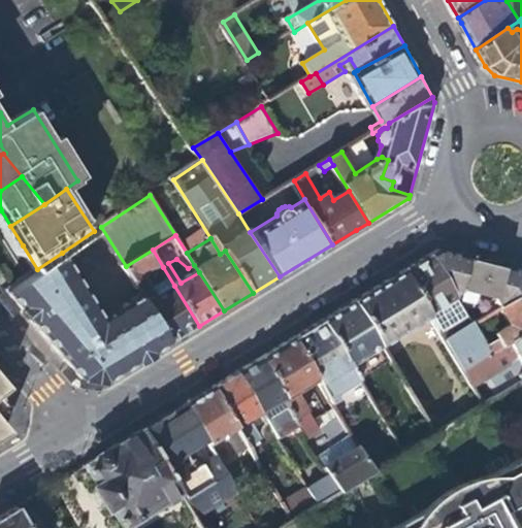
[(147,276),(163,267),(153,250),(126,266),(143,295),(173,341),(199,326),(174,286),(159,295),(147,276)]
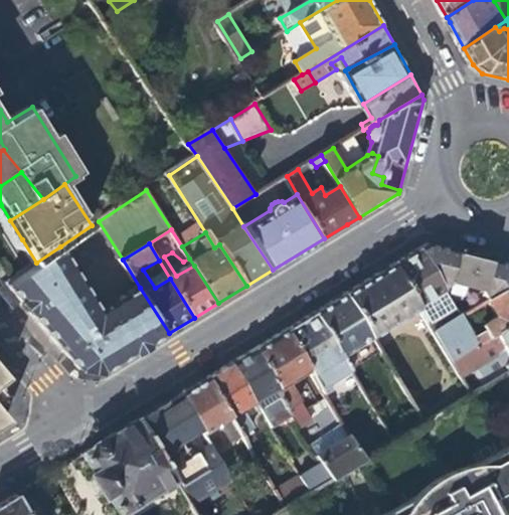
[(463,271),(449,248),(442,246),(432,244),(421,250),(446,292),(455,307),(462,318),(489,300),(508,287),(508,268),(494,277),(463,271)]
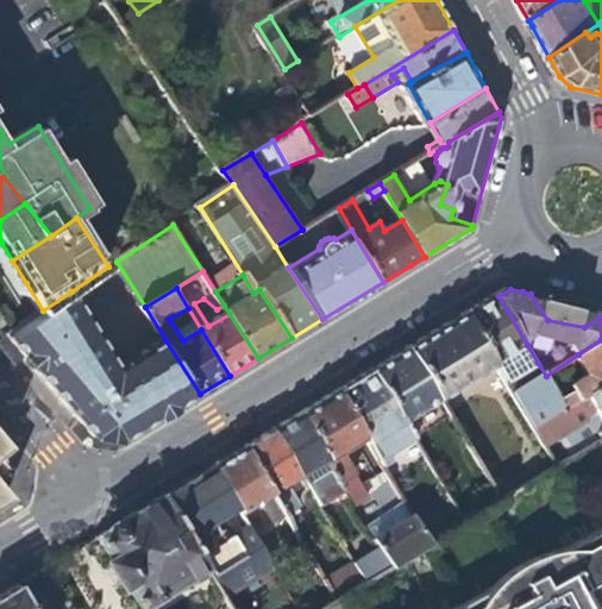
[(125,439),(200,394),(165,340),(148,351),(148,358),(129,370),(121,366),(71,292),(43,311),(7,334),(14,343),(61,397),(93,435),(106,437),(125,439)]
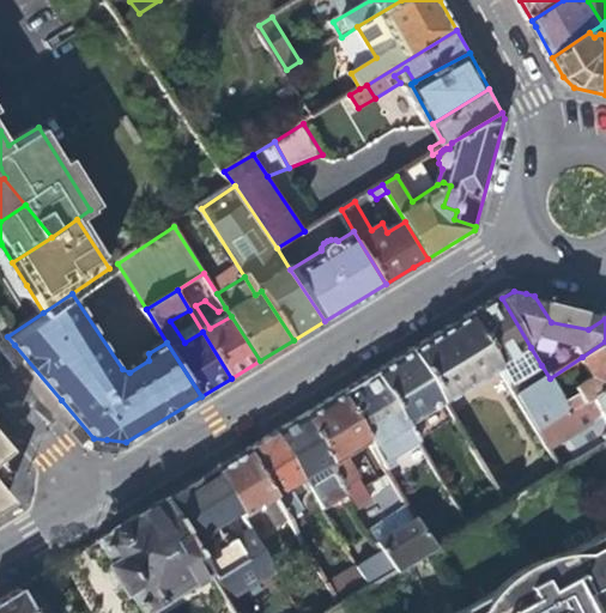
[(549,299),(534,296),(551,322),(588,329),(605,319),(605,314),(604,314),(592,310),(583,308),(583,311),(552,304),(549,303),(549,299)]
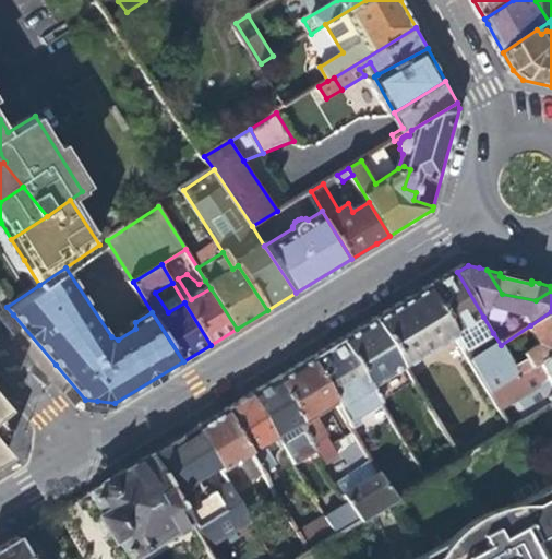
[(468,326),(483,317),(457,272),(447,277),(429,289),(458,336),(474,363),(491,351),(501,345),(493,333),(478,342),(468,326)]
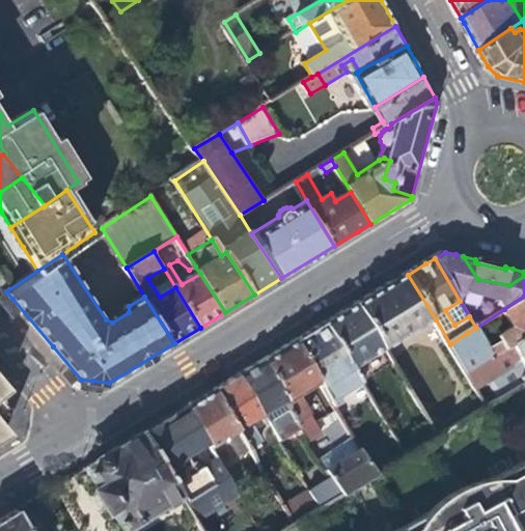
[(401,341),(436,319),(408,275),(386,287),(360,303),(388,348),(396,363),(418,398),(434,388),(420,366),(412,360),(401,341)]
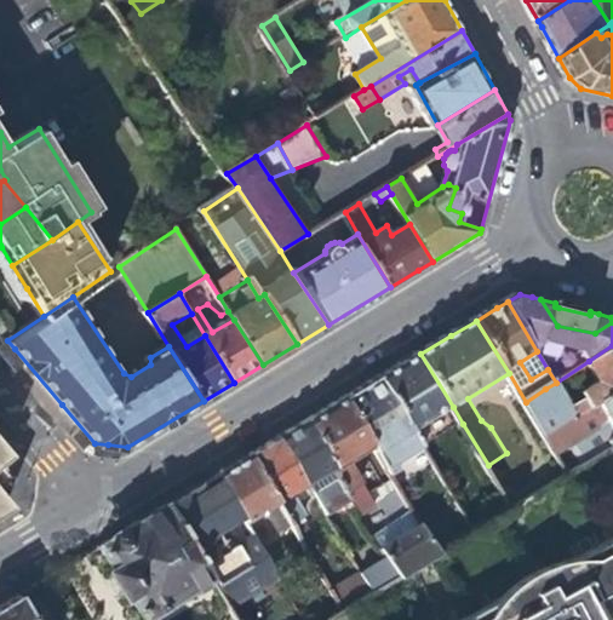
[(577,403),(583,412),(612,392),(612,345),(589,361),(600,380),(583,390),(588,399),(577,403)]
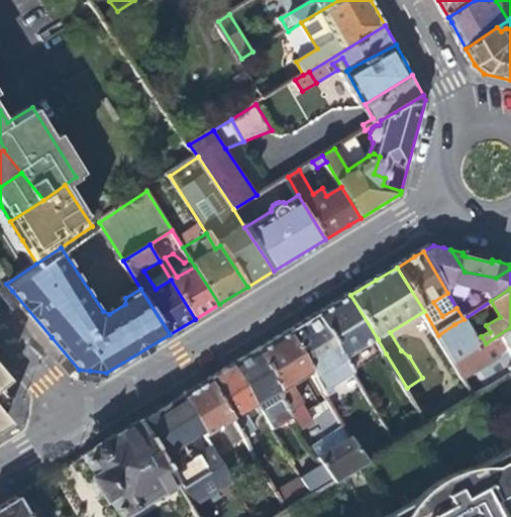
[(369,366),(368,365),(360,350),(378,339),(350,295),(337,303),(320,314),(355,373),(369,366)]
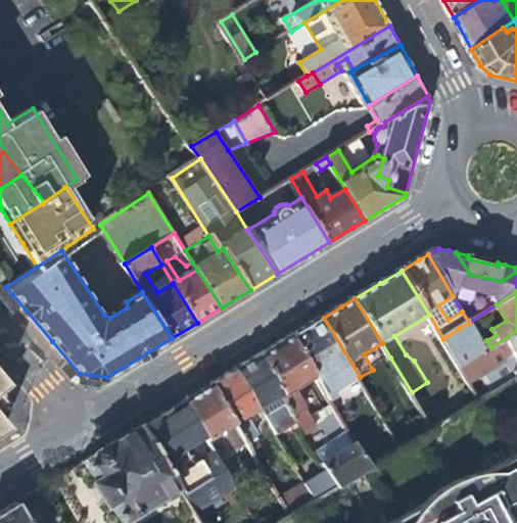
[(362,380),(360,377),(324,318),(314,324),(294,336),(320,377),(342,415),(353,409),(343,394),(340,395),(339,393),(362,380)]
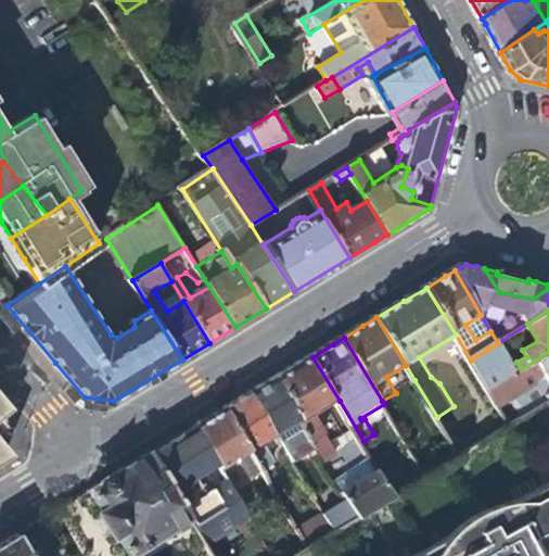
[(500,368),(488,349),(471,361),(488,390),(518,371),(512,362),(500,368)]
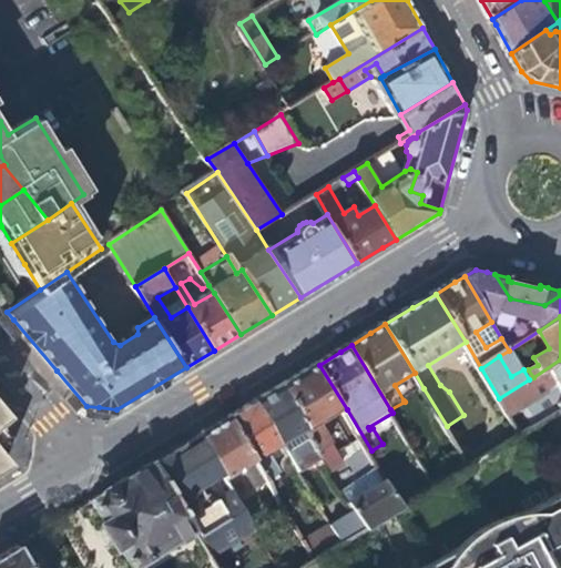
[(560,359),(533,377),(529,379),(499,398),(511,417),(526,409),(548,396),(550,393),(550,389),(550,388),(558,384),(560,388),(560,403),(560,359)]
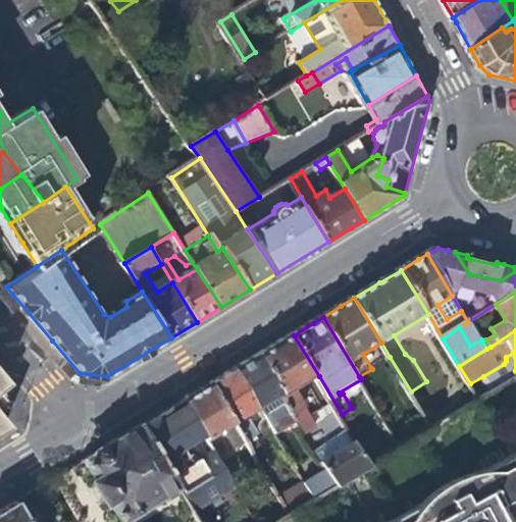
[(299,388),(319,376),(294,335),(280,343),(263,354),(289,395),(287,397),(298,413),(309,406),(299,388)]
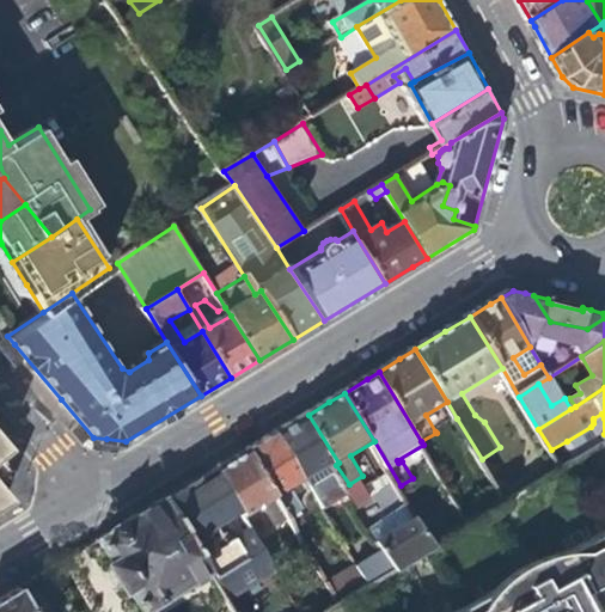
[(435,432),(457,418),(447,402),(426,415),(435,432)]
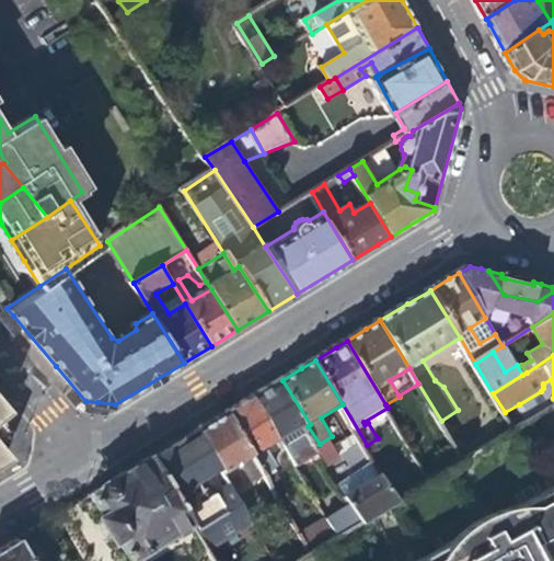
[(256,397),(284,441),(299,466),(324,450),(320,444),(308,426),(310,424),(283,380),(276,385),(256,397)]
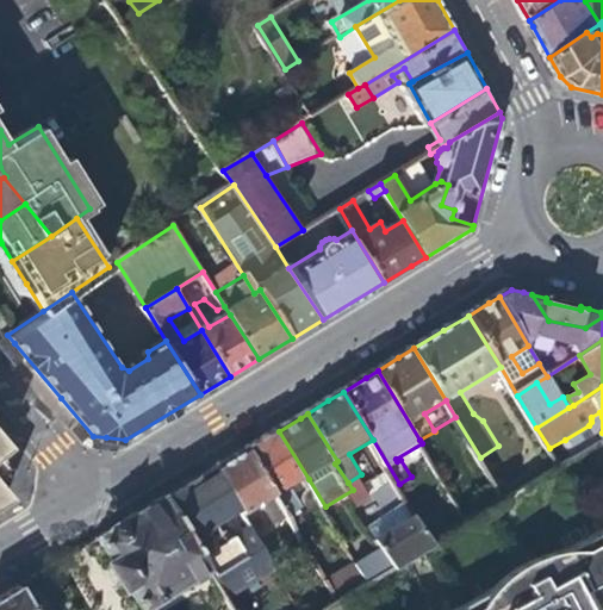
[(292,489),(309,479),(279,431),(268,437),(249,449),(293,517),(305,510),(292,489)]
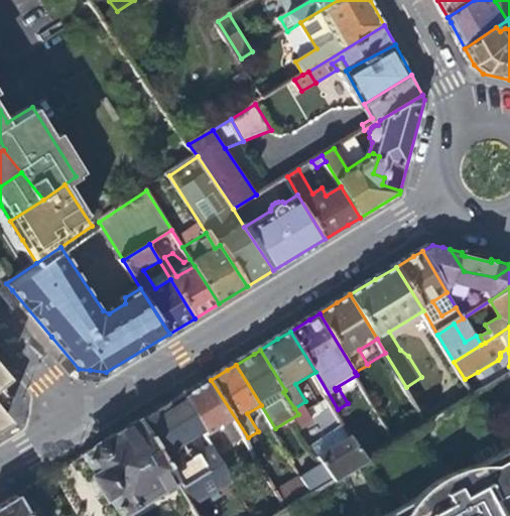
[(487,387),(478,372),(465,379),(475,395),(487,387)]
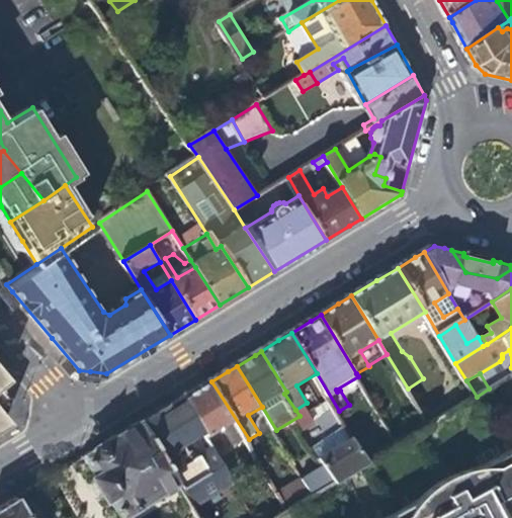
[(0,431),(9,427),(0,416),(0,408),(5,405),(0,399),(0,391),(6,385),(0,377),(0,431)]
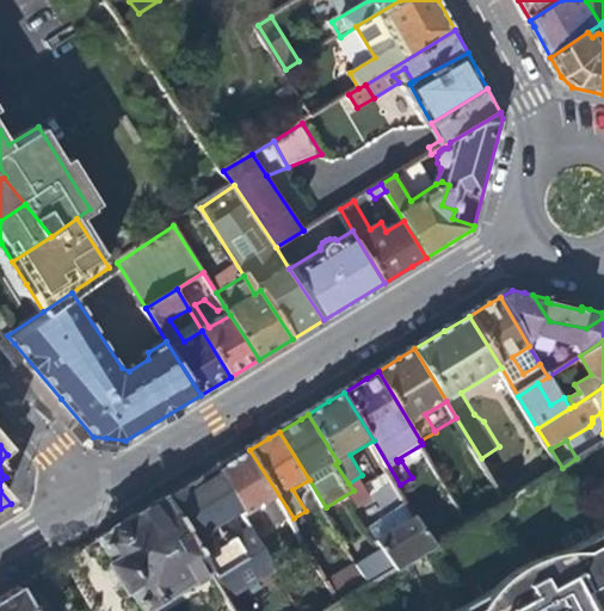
[(279,528),(294,518),(250,450),(244,454),(219,468),(244,508),(248,516),(265,505),(279,528)]
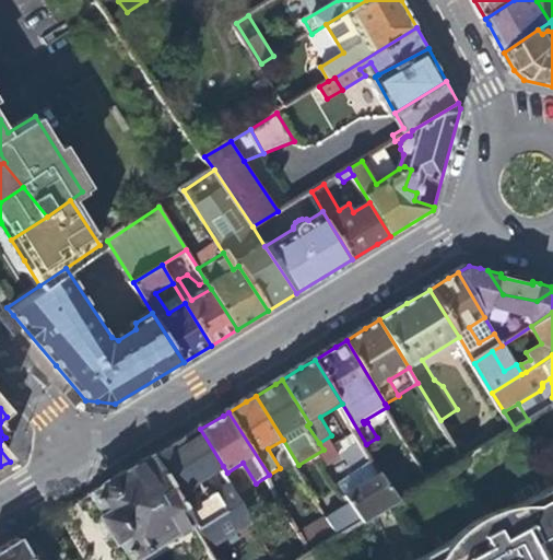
[(223,466),(200,429),(193,433),(176,444),(165,451),(155,457),(181,500),(197,525),(202,522),(228,505),(220,493),(213,498),(202,480),(216,470),(223,466)]
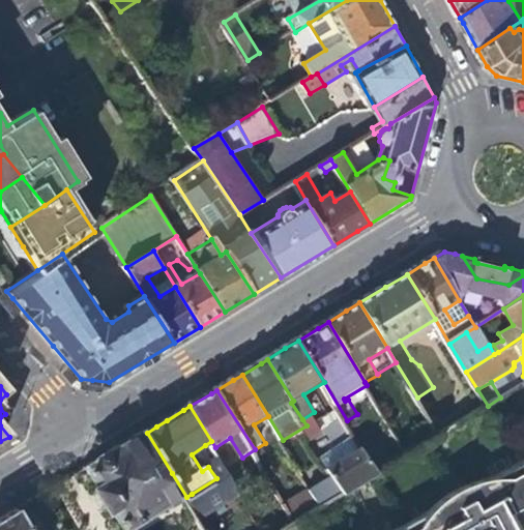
[(314,412),(302,419),(307,425),(314,438),(326,431),(314,412)]
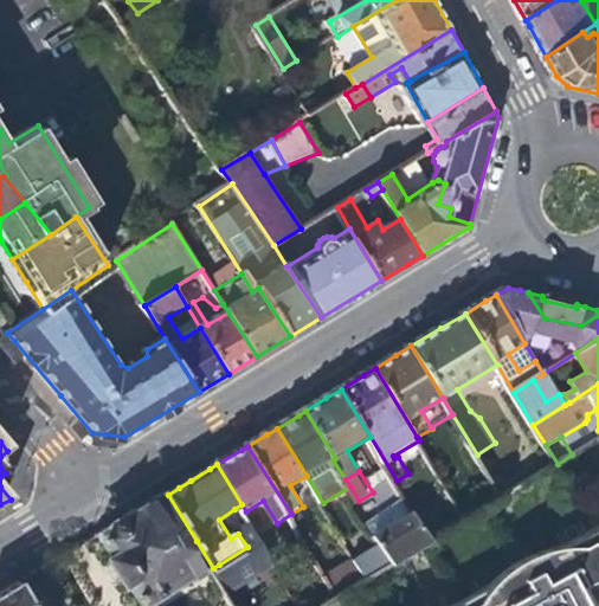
[(147,605),(213,568),(197,541),(168,495),(154,503),(124,521),(102,535),(116,558),(114,560),(131,588),(134,587),(146,605),(147,605)]
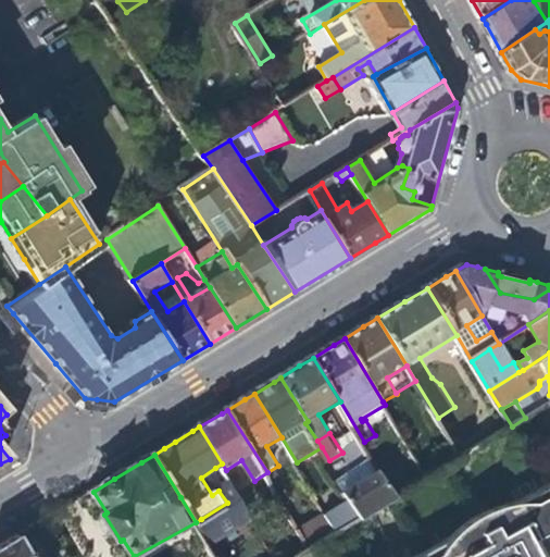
[(341,480),(348,492),(383,471),(375,459),(341,480)]
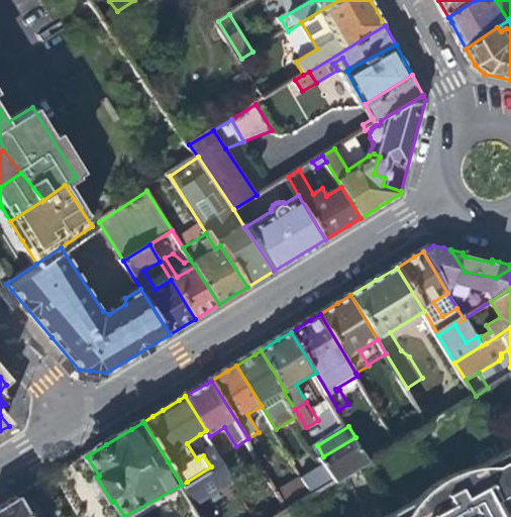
[(370,460),(355,437),(323,456),(327,462),(338,480),(358,468),(370,460)]
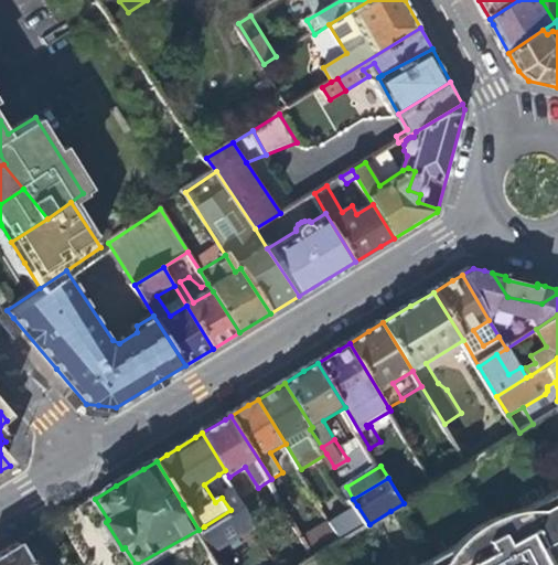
[(260,525),(237,488),(228,493),(222,498),(231,510),(204,526),(218,548),(260,525)]
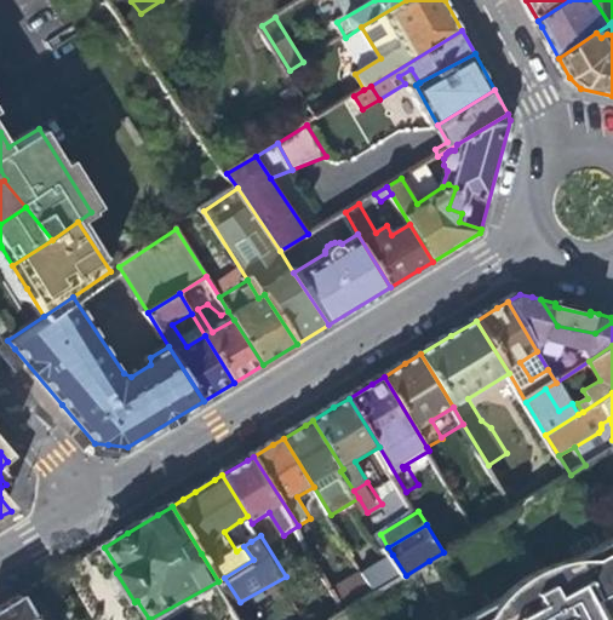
[(603,619),(594,601),(607,593),(612,590),(612,537),(602,543),(542,575),(538,569),(531,574),(521,579),(525,585),(460,619),(459,619),(603,619)]
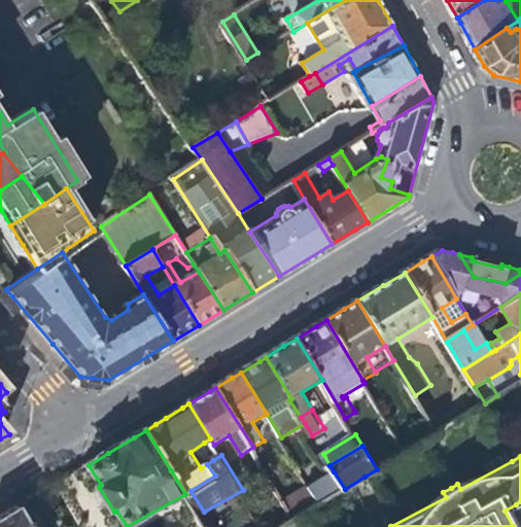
[(334,471),(310,485),(321,503),(345,489),(334,471)]
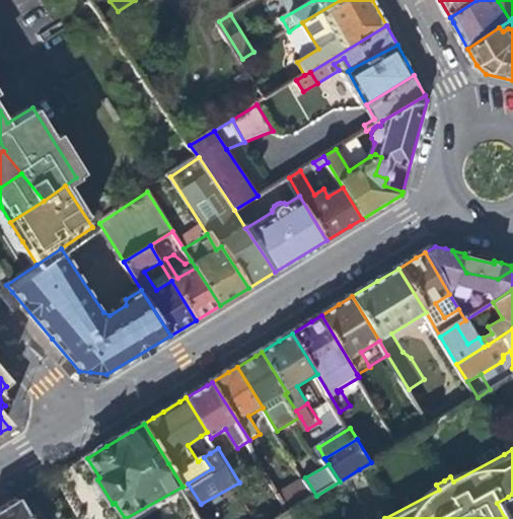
[(302,505),(316,496),(305,477),(282,492),(293,510),(302,505)]
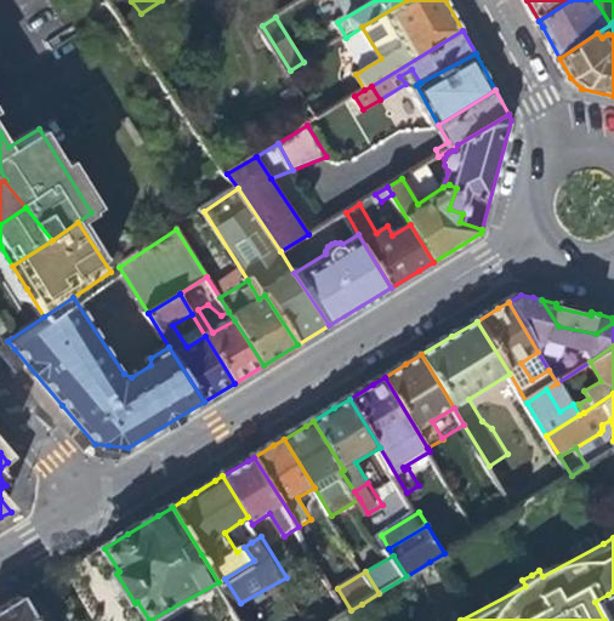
[(35,620),(22,598),(0,611),(0,610),(0,620),(35,620)]
